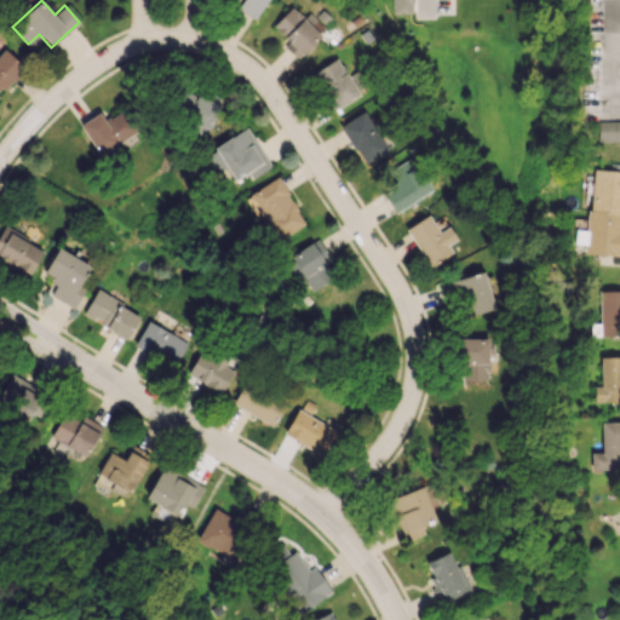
[(241,0),(237,9),(254,19),(265,0),(241,0)]
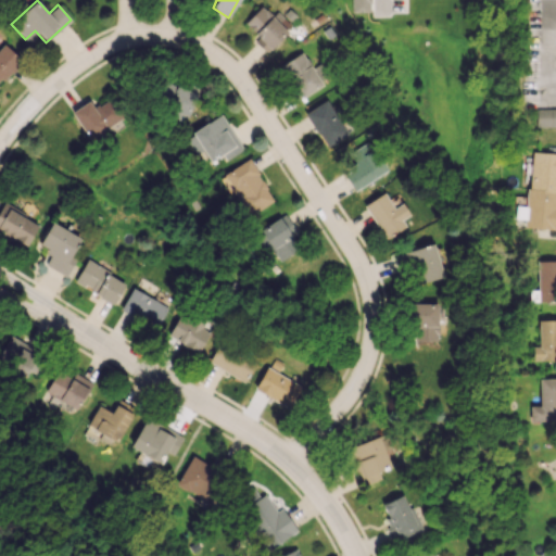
[(402,0),(370,0),(369,0),(352,0),(352,9),(373,9),(373,14),(402,14),(402,0)]
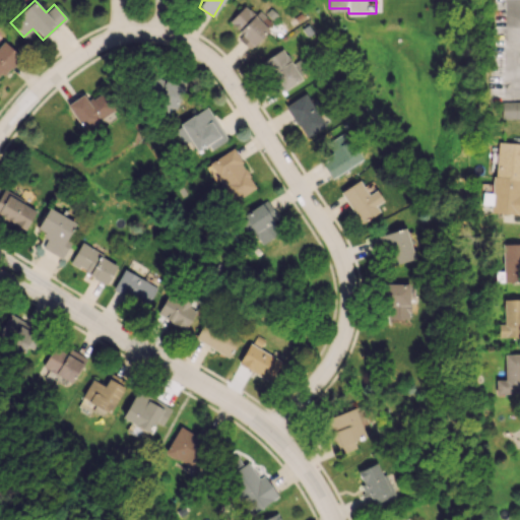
[(255,15),(244,5),(229,21),(242,35),(238,39),(249,50),(269,28),(255,15)]
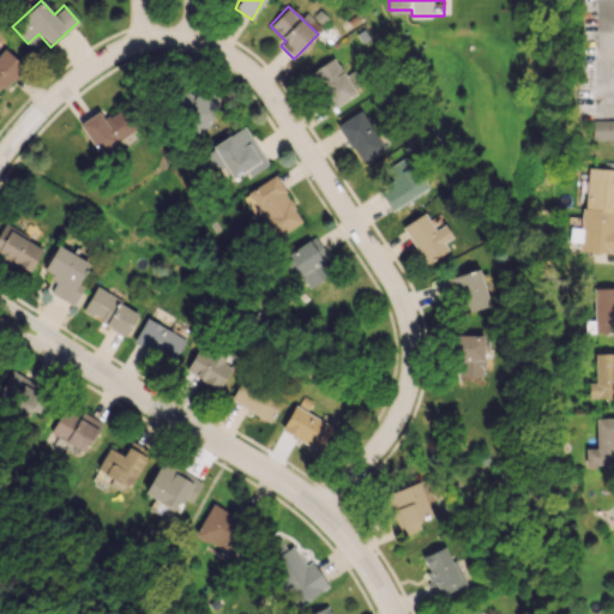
[(0,90),(24,68),(5,48),(0,52),(0,90)]
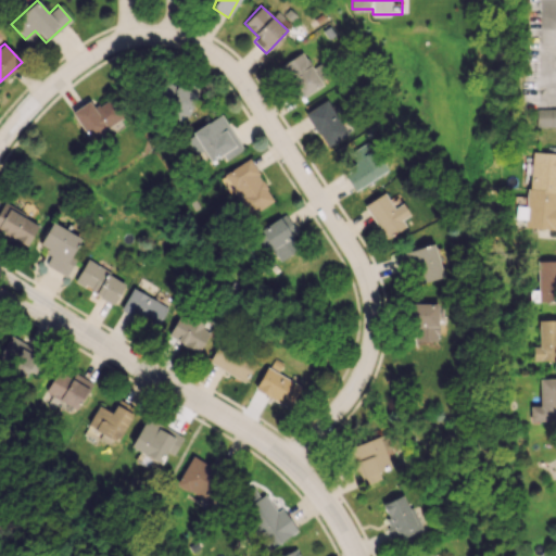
[(321,85),(302,52),(277,66),(297,100),(321,85)]
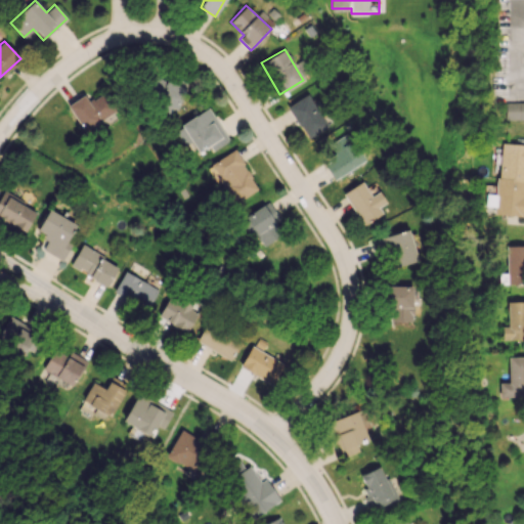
[(116,111),(103,92),(88,102),(83,94),(67,105),(83,131),(116,111)]
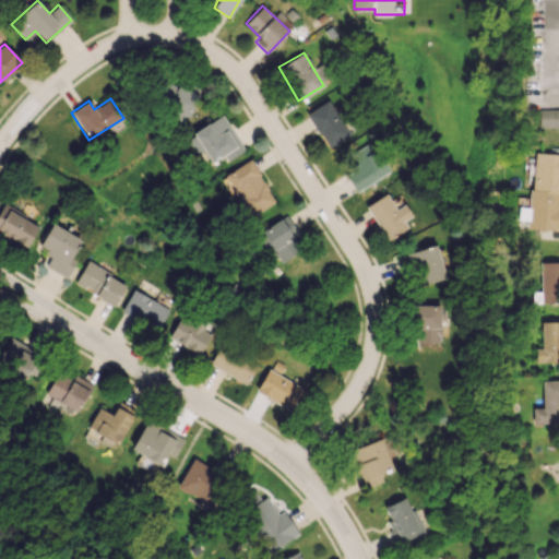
[(307,111),(325,149),(348,137),(330,100),(307,111)]
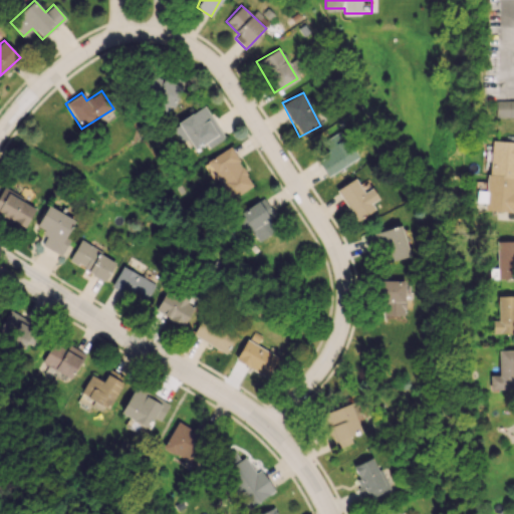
[(513,99),(495,100),(495,117),(513,116),(513,99)]
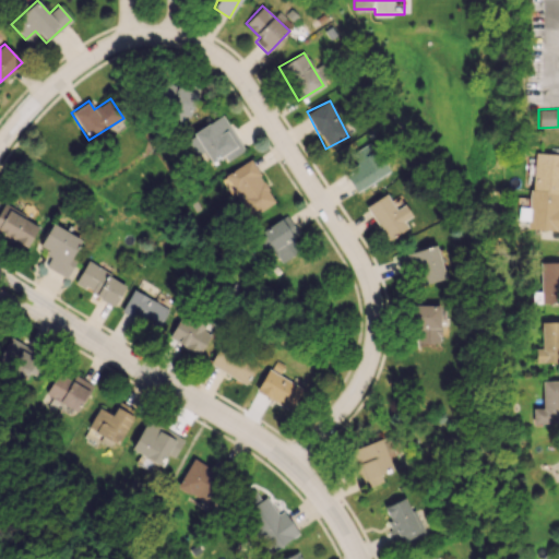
[(192,133),(211,163),(223,155),(226,161),(244,150),(222,115),(192,133)]
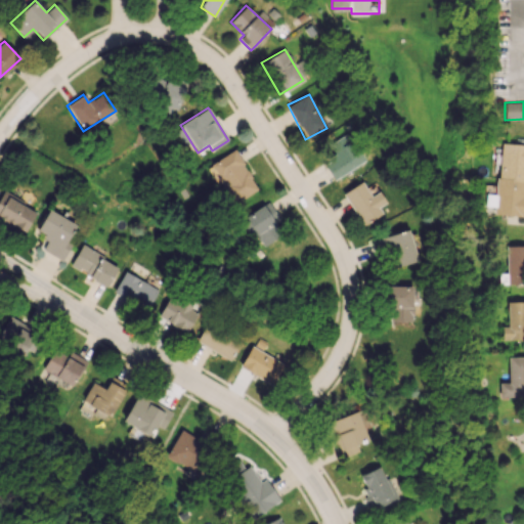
[(336,158),(323,163),(332,178),(362,163),(348,134),(329,143),(336,158)]
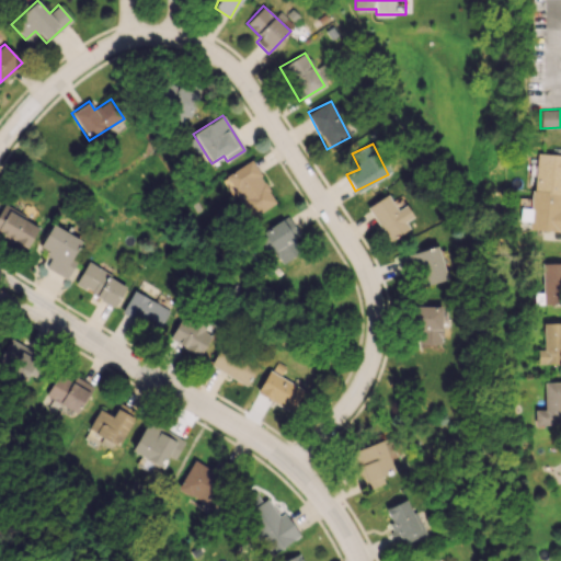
[(560,155),(560,216),(559,231),(528,227),(538,152),(560,155)]
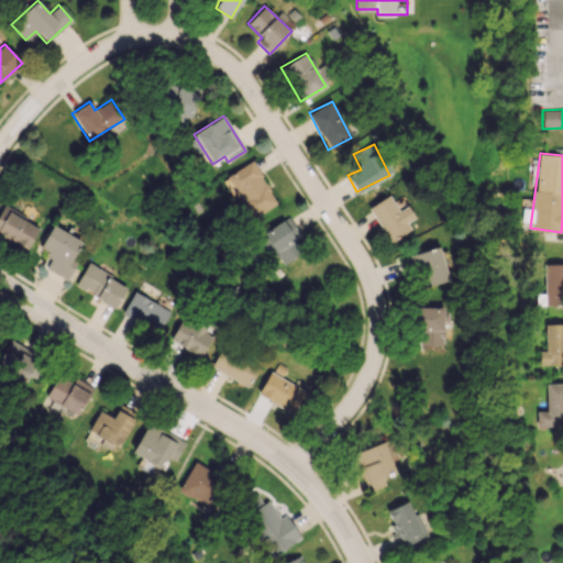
[(276,203),(253,161),(225,176),(249,219),(276,203)]
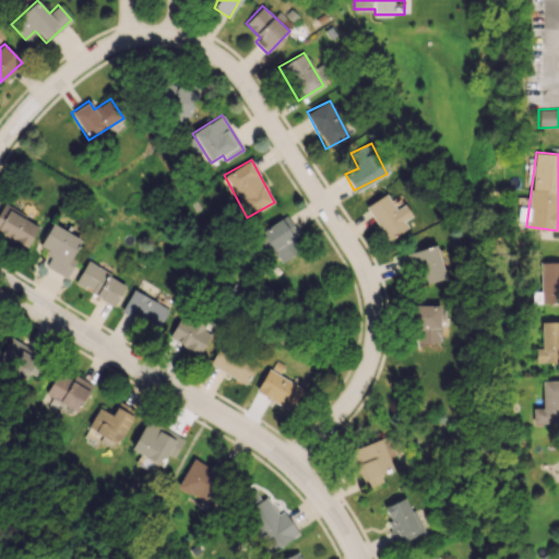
[(407,227),(403,221),(412,215),(404,203),(395,209),(385,193),(365,206),(387,240),(407,227)]
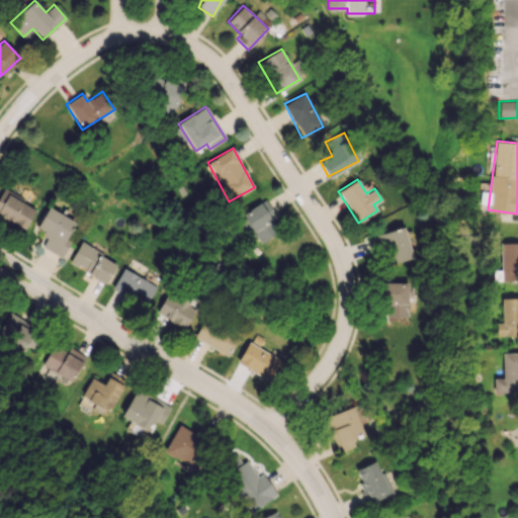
[(34,208),(18,201),(20,196),(2,187),(0,191),(0,217),(25,229),(34,208)]
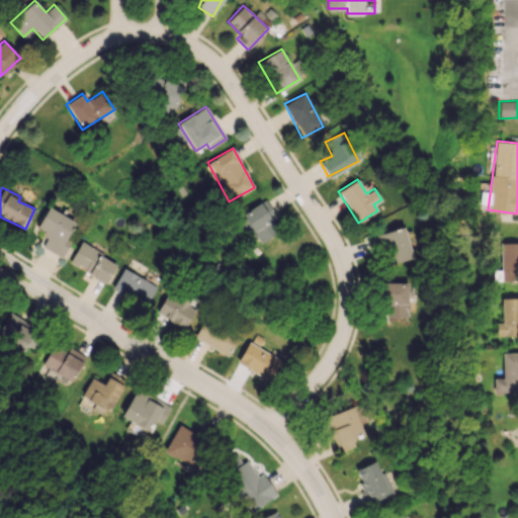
[(261,244),(278,231),(270,221),(276,216),(264,198),(241,214),(261,244)]
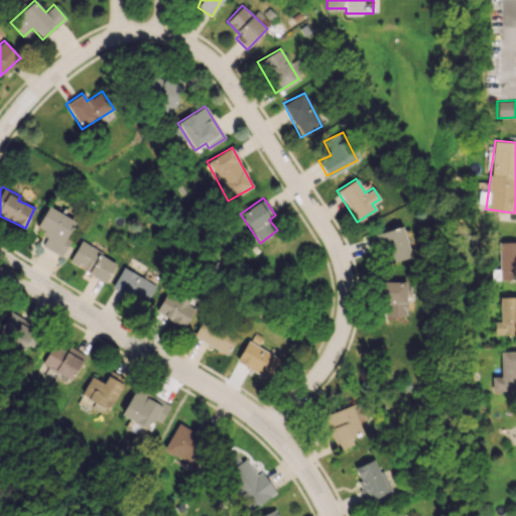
[(41,245),(60,257),(71,240),(66,237),(75,222),(47,206),(35,228),(47,235),(41,245)]
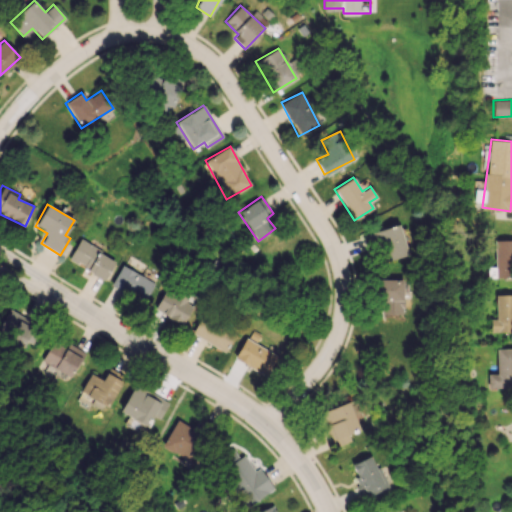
[(385,261),(407,255),(399,224),(363,235),(368,252),(381,248),(385,261)]
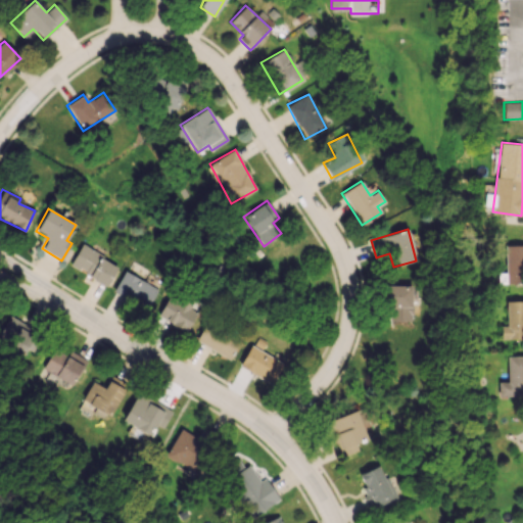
[(522,244),(505,245),(505,283),(522,282),(522,244)]
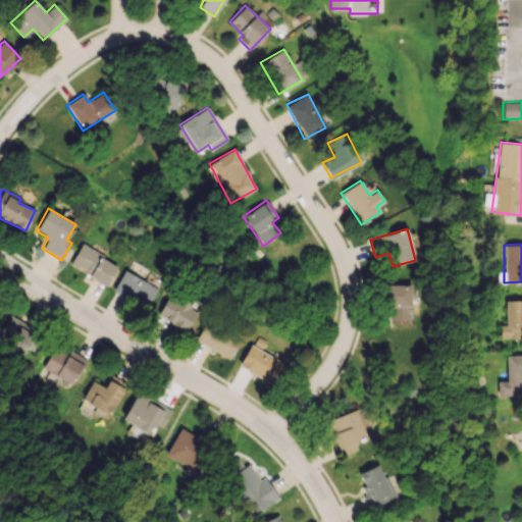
[(118,262),(80,246),(69,266),(108,283),(118,262)]
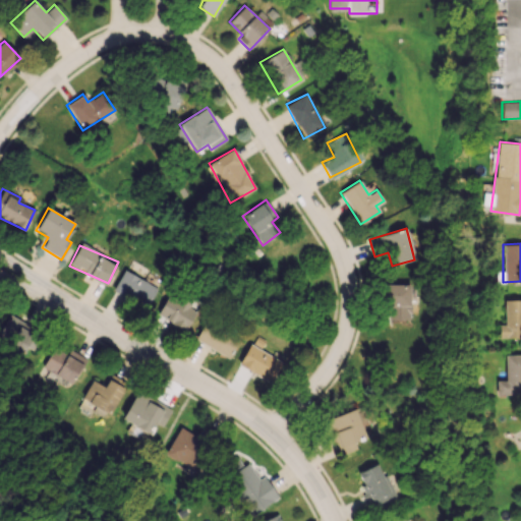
[(113,289),(147,306),(157,287),(123,270),(113,289)]
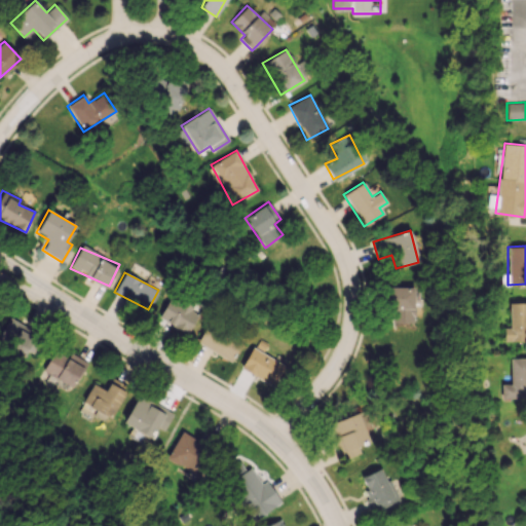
[(413,286),(388,287),(389,324),(414,323),(413,286)]
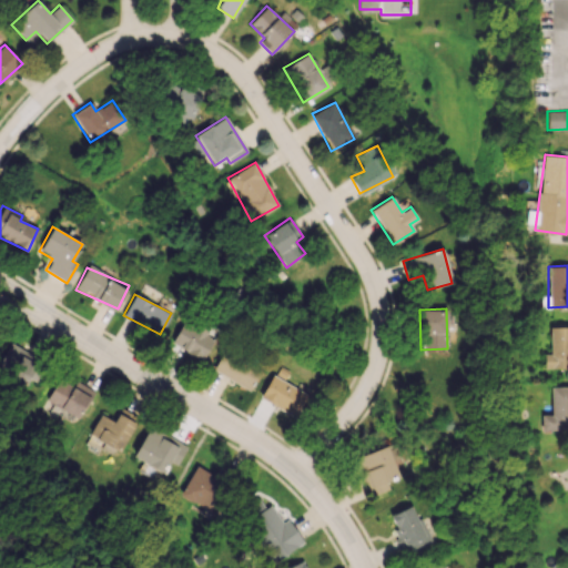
[(215,337),(185,318),(171,343),(201,361),(215,337)]
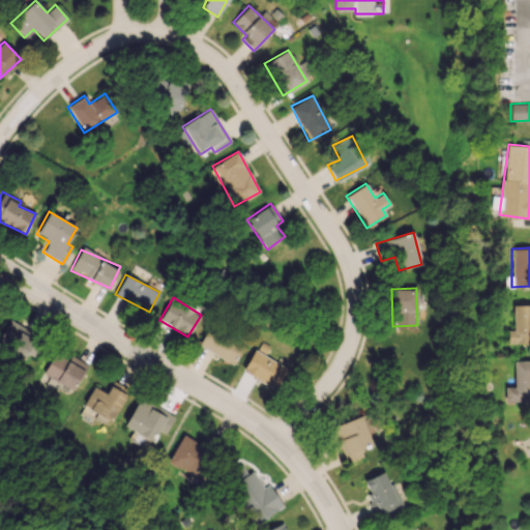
[(529,304),(512,305),(512,330),(506,330),(507,344),(529,343),(529,304)]
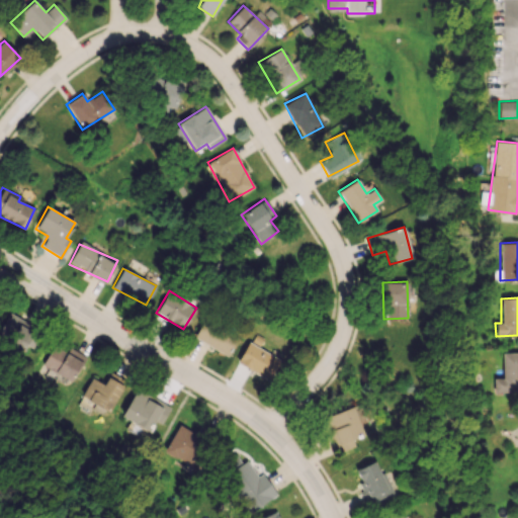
[(26,345),(32,348),(40,329),(7,316),(0,333),(0,339),(24,349),(26,345)]
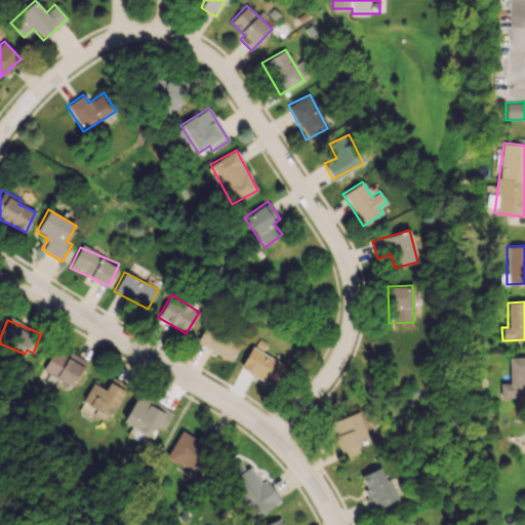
[(196,342),(232,360),(242,337),(207,320),(196,342)]
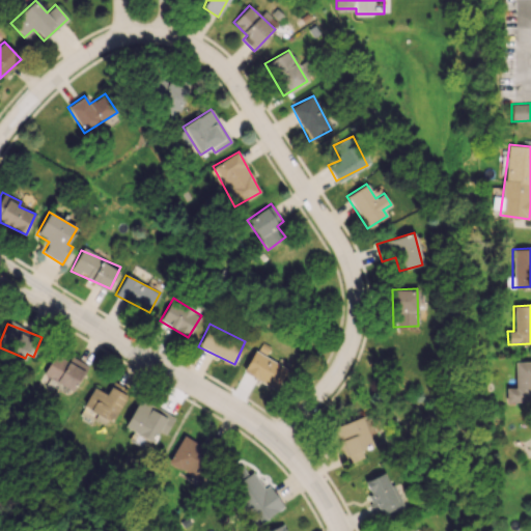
[(287,366),(252,352),(243,373),(277,389),(287,366)]
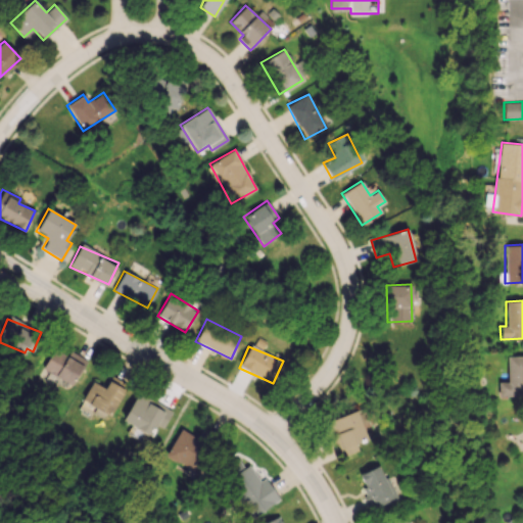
[(69,351),(67,355),(52,348),(42,370),(74,385),(86,359),(69,351)]
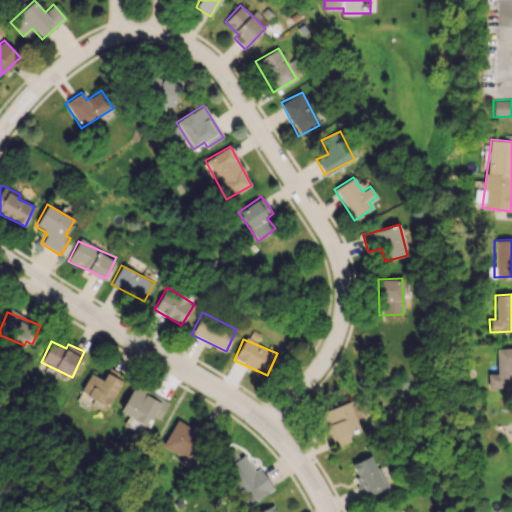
[(511,348),(496,349),(497,374),(487,374),(488,388),(511,387),(511,348)]
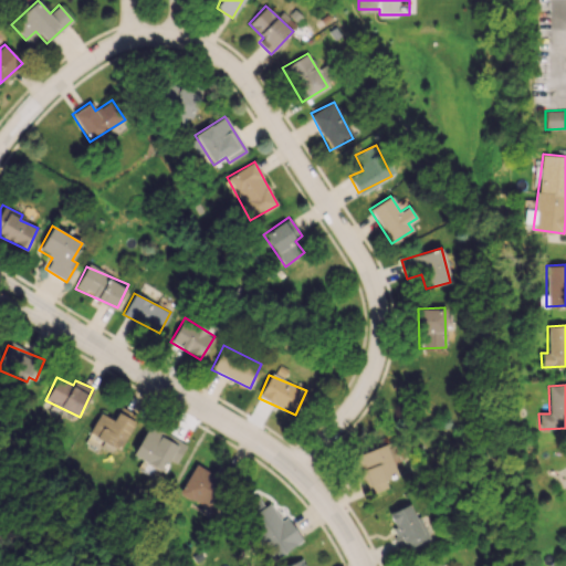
[(119,451),(102,441),(104,439),(91,431),(101,413),(114,420),(122,407),(139,417),(119,451)]
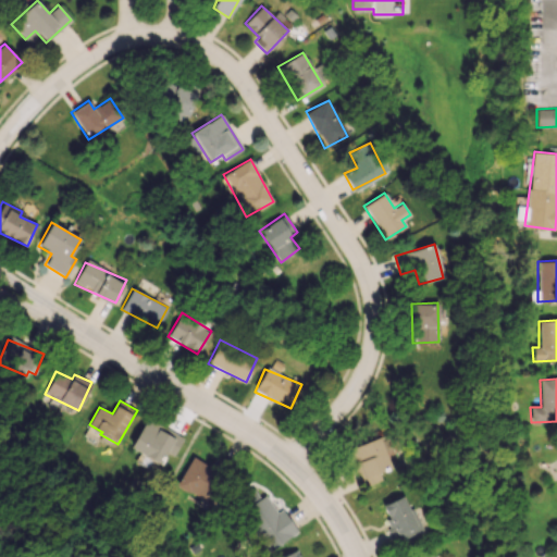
[(168,453),(162,463),(132,446),(149,417),(185,437),(174,456),(168,453)]
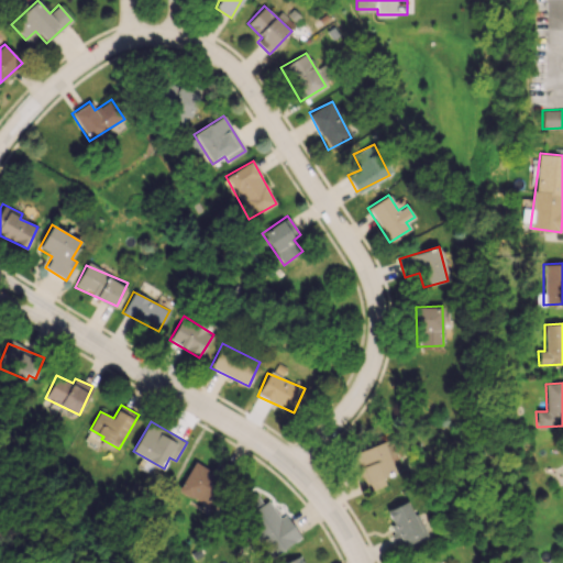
[(396,472),(383,441),(351,454),(366,492),(385,484),(383,478),(396,472)]
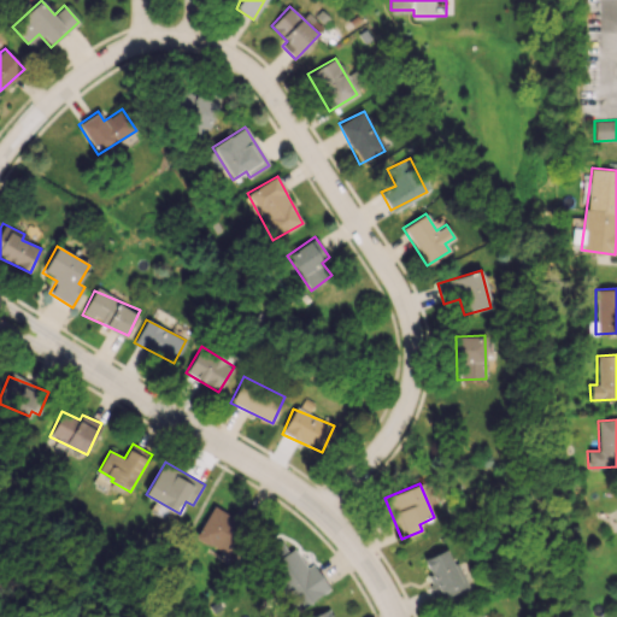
[(245,544),(234,562),(195,539),(215,506),(235,518),(241,509),(259,519),(245,544)]
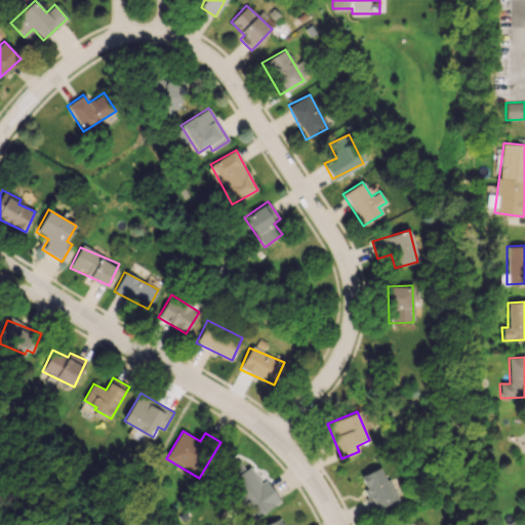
[(245,471),(250,467),(281,501),(253,522),(219,476),(239,461),(245,471)]
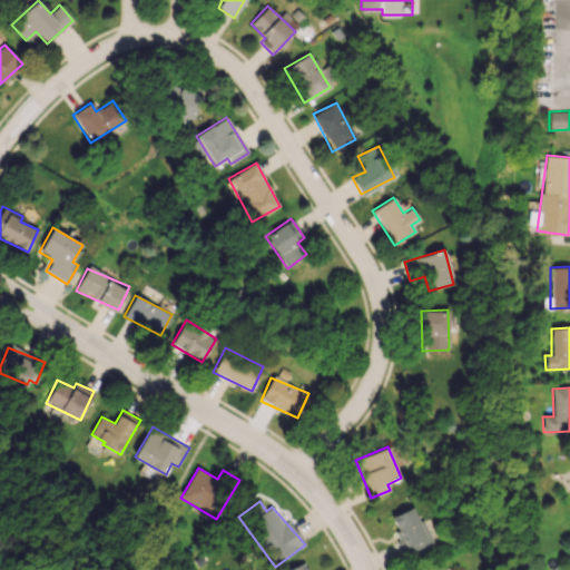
[(430,544),(414,507),(389,518),(405,554),(430,544)]
